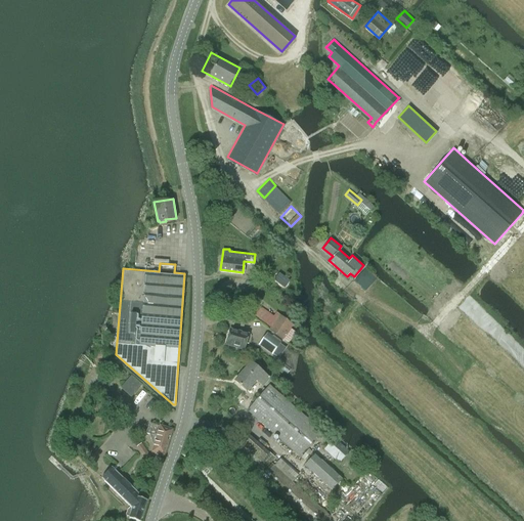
[(363,268),(354,279),(365,289),(366,289),(378,275),(369,267),(368,267),(368,268),(365,265),(363,268)]
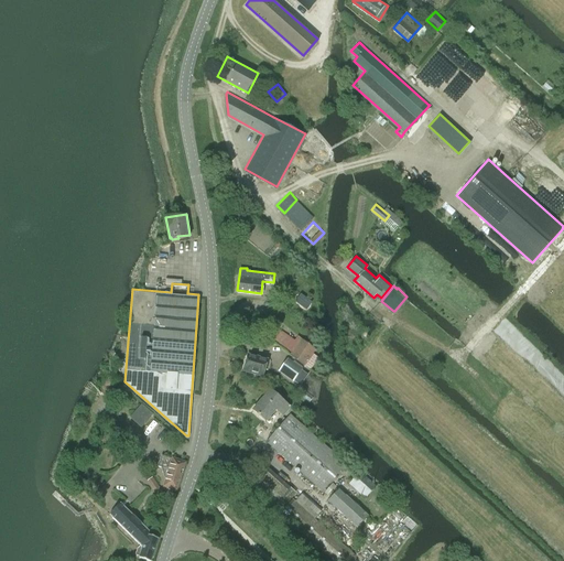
[(304,363),(316,347),(302,336),(290,353),(304,363)]
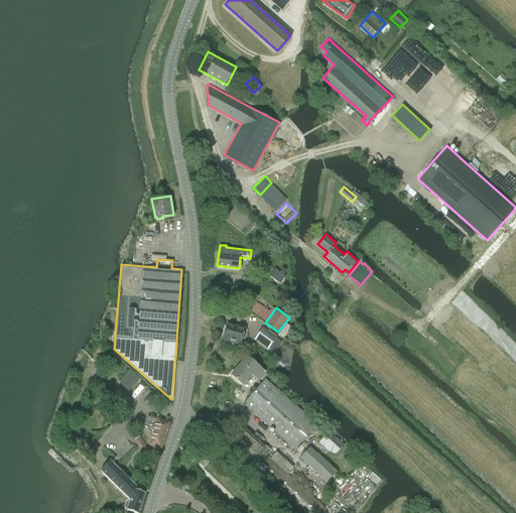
[(244,328),(226,322),(222,337),(240,342),(244,328)]
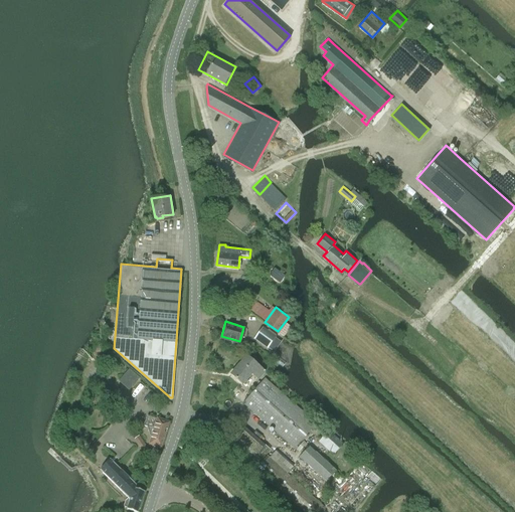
[(276,335),(263,325),(253,336),(267,346),(276,335)]
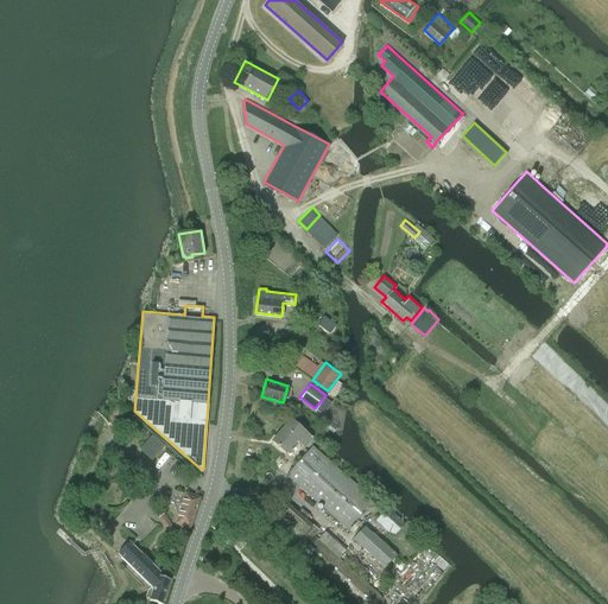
[(304,445),(312,436),(291,418),(272,439),(285,451),(297,439),(304,445)]
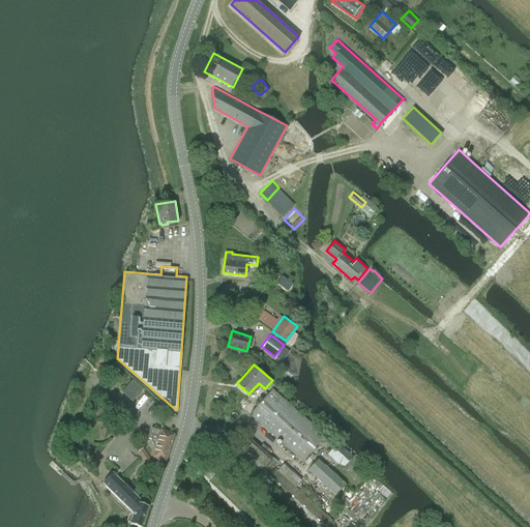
[(302,459),(325,434),(272,387),(251,413),(302,459)]
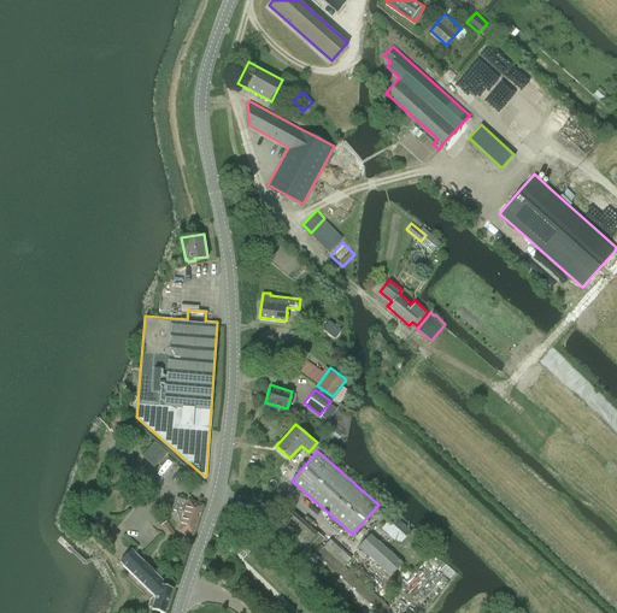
[(178,530),(188,532),(194,535),(204,502),(188,497),(176,494),(172,507),(184,511),(178,530)]
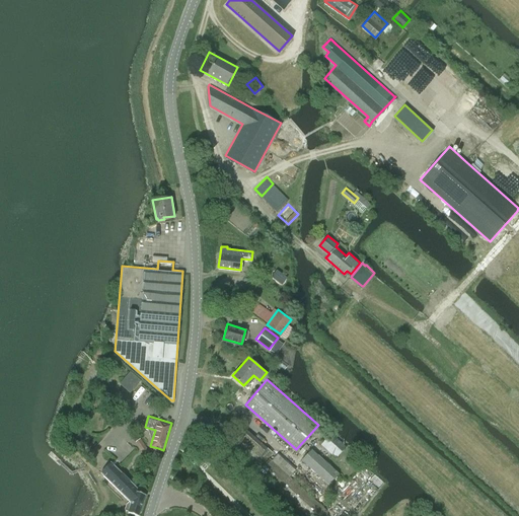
[(244,427),(230,443),(252,462),(257,456),(267,446),(244,427)]
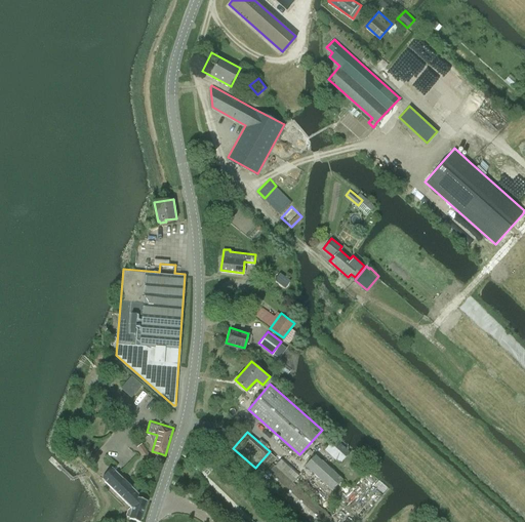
[(334,436),(324,447),(331,453),(341,442),(334,436)]
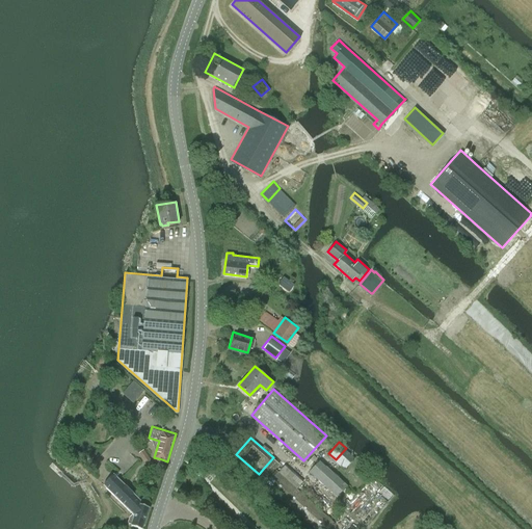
[(152,459),(143,447),(138,450),(148,463),(152,459)]
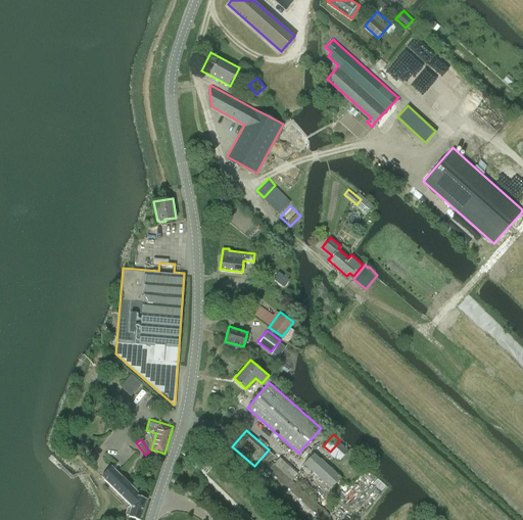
[(314,452),(304,462),(318,474),(327,464),(314,452)]
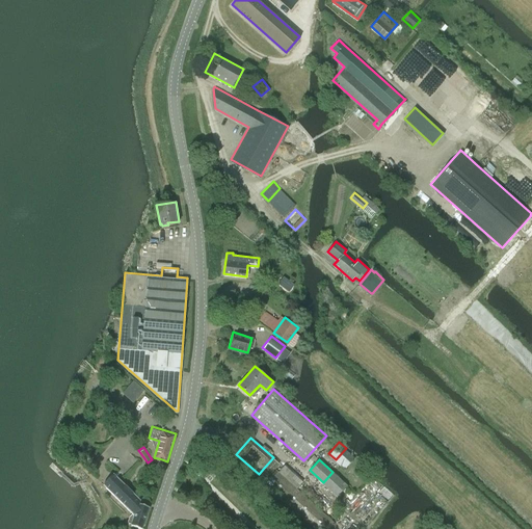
[(275,469),(264,481),(316,528),(325,528),(334,521),(295,486),(278,471),(275,469)]
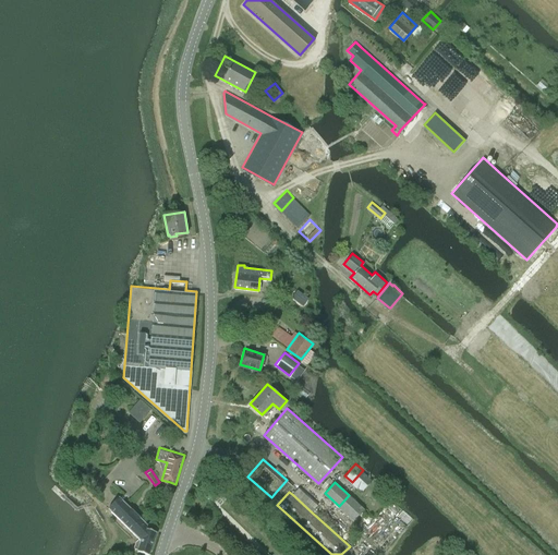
[(137,549),(148,553),(156,530),(146,527),(147,523),(119,495),(108,507),(111,509),(138,537),(136,542),(140,543),(137,549)]
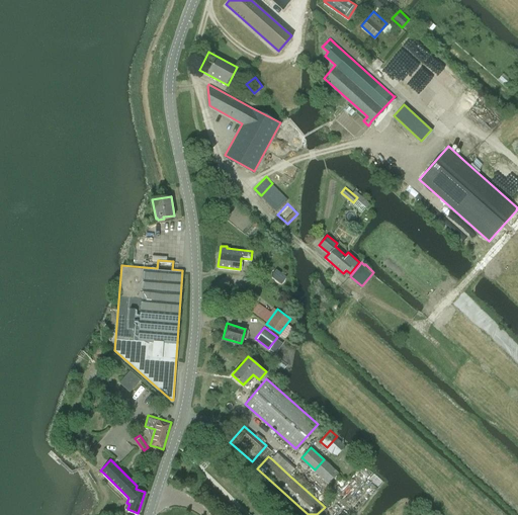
[(332,467),(323,478),(327,482),(337,471),(332,467)]
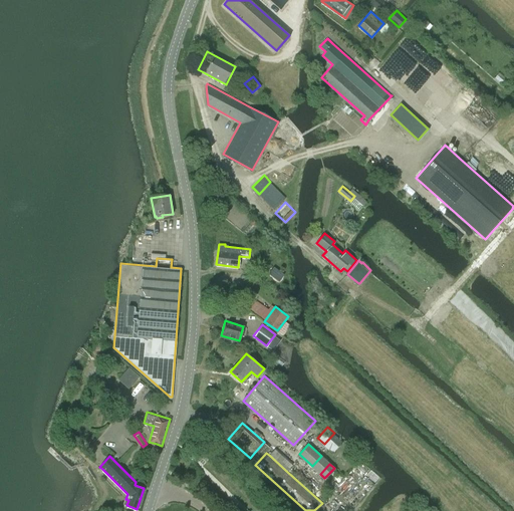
[(294,473),(294,474),(294,475),(294,476),(295,477),(296,478),(297,478),(298,478),(299,478),(300,478),(300,477),(301,477),(301,476),(302,476),(302,475),(302,474),(302,473),(302,472),(301,471),(301,470),(300,470),(299,470),(299,469),(298,469),(297,469),(297,470),(296,470),(295,470),(295,471),(294,471),(294,472),(294,473)]
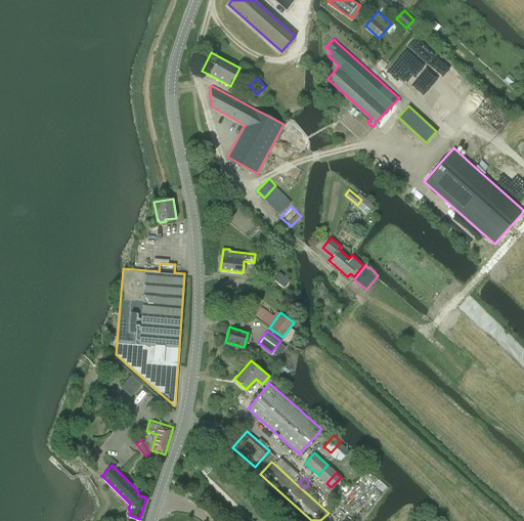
[(308,490),(308,491),(308,492),(309,493),(309,494),(310,494),(310,495),(311,495),(312,495),(313,495),(314,495),(315,494),(316,493),(316,492),(317,492),(317,491),(317,490),(317,489),(316,489),(316,488),(315,488),(315,487),(314,487),(314,486),(313,486),(312,486),(311,486),(310,487),(309,487),(309,488),(308,489),(308,490)]
